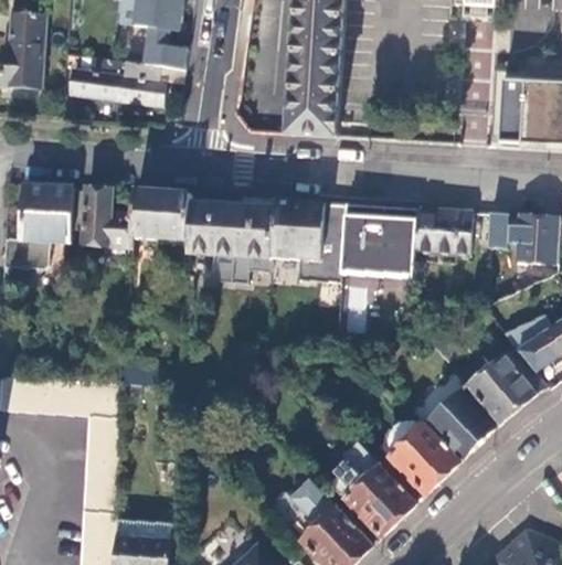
[(177,31),(181,0),(119,0),(117,23),(150,29),(148,44),(146,43),(144,64),(159,67),(183,71),(186,50),(166,46),(168,30),(177,31)]
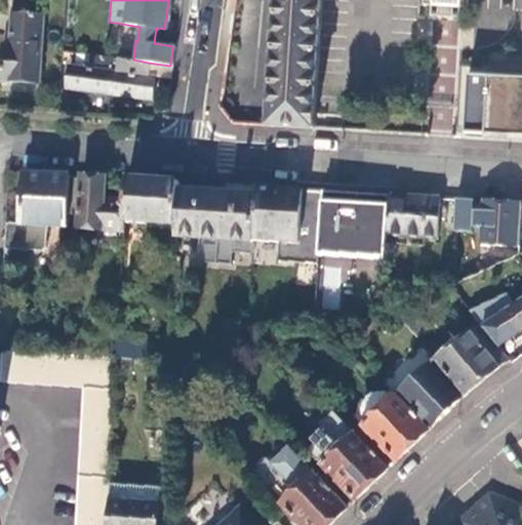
[(521,0),(279,0),(272,127),(312,129),(319,0),(521,0)]
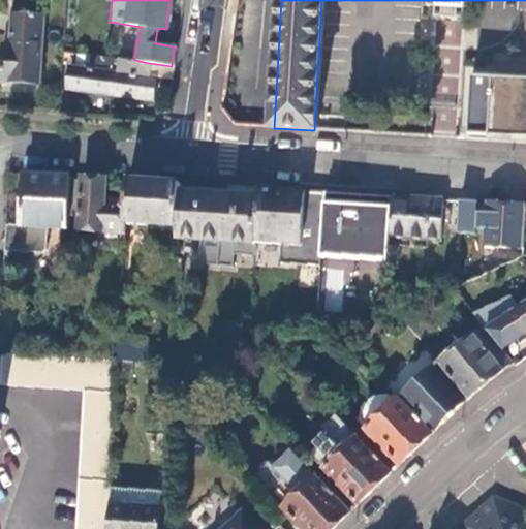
[(469,10),(469,0),(426,0),(426,7),(439,8),(439,18),(455,18),(456,9),(469,10)]
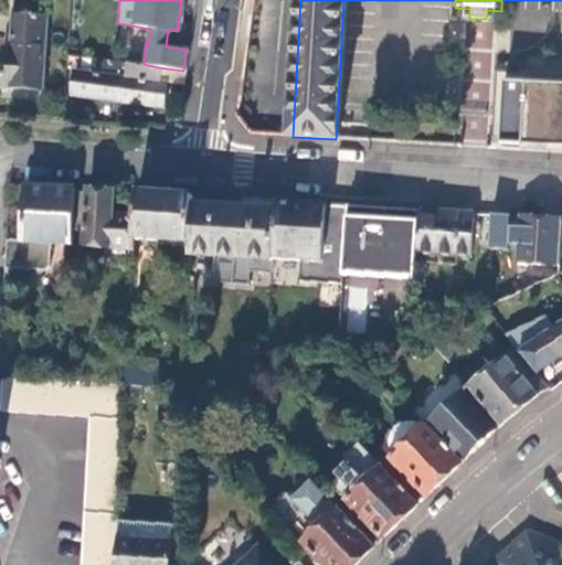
[(2,92),(42,93),(42,17),(11,16),(11,52),(1,51),(2,92)]
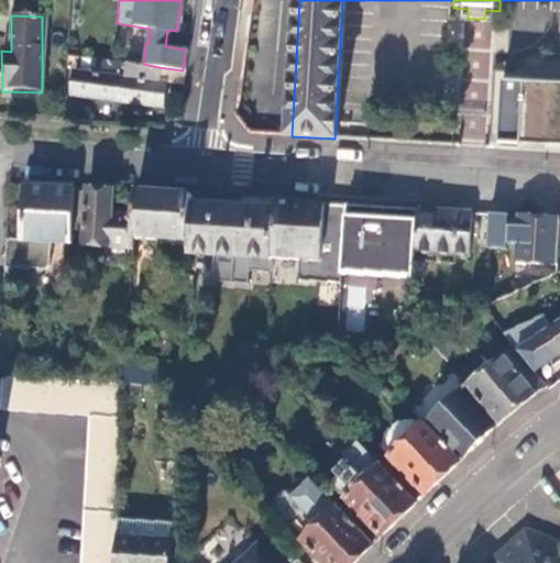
[(120,62),(89,57),(87,72),(73,70),(69,95),(116,101),(118,76),(120,62)]
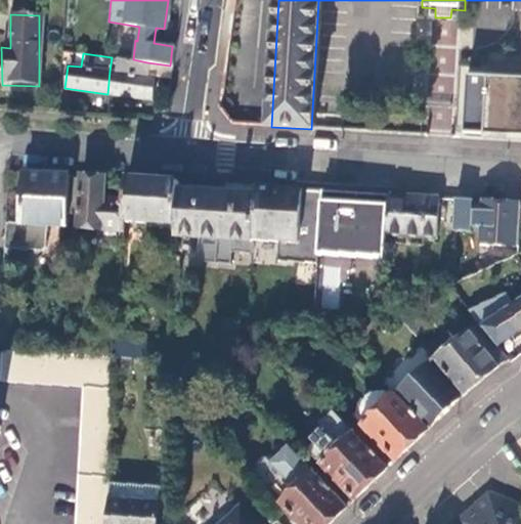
[(145,76),(147,62),(133,59),(116,57),(114,72),(110,71),(107,94),(148,100),(153,77),(145,76)]
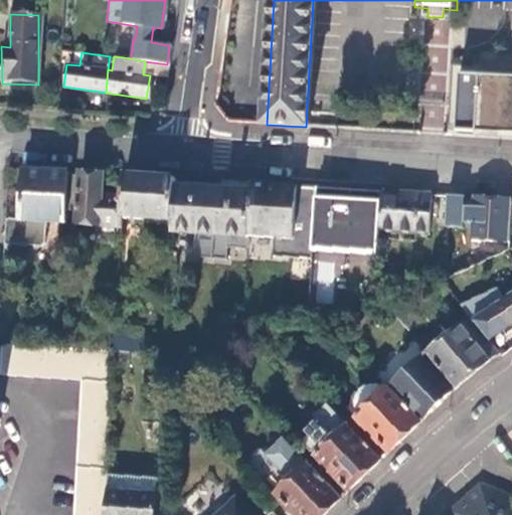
[(167,64),(145,61),(143,74),(166,77),(167,64)]
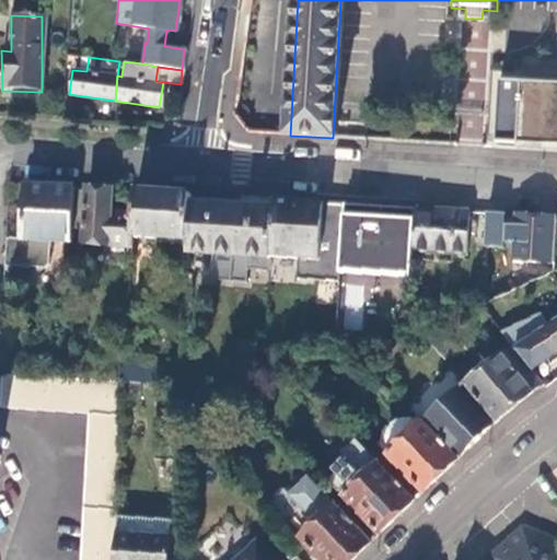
[(219,139),(259,155),(270,127),(231,111),(219,139)]
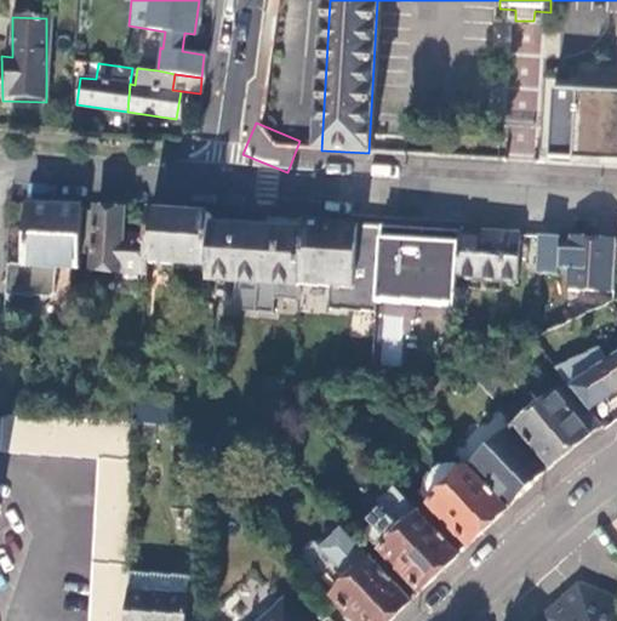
[(507,151),(526,152),(527,132),(508,131),(507,151)]
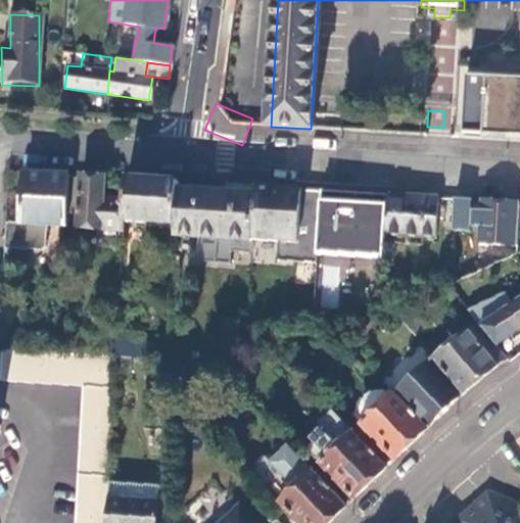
[(45,174),(21,173),(18,223),(4,223),(2,256),(30,258),(43,246),(44,225),(65,227),(67,176),(45,174)]
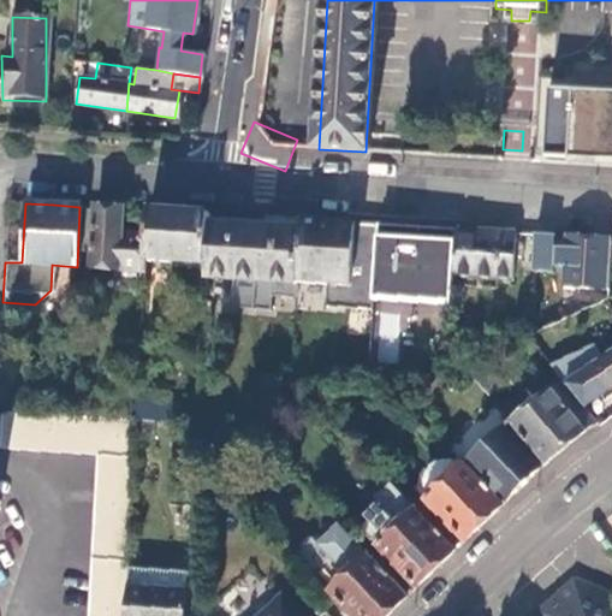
[(113,209),(93,208),(90,268),(143,272),(143,261),(144,237),(120,235),(122,209),(113,209)]
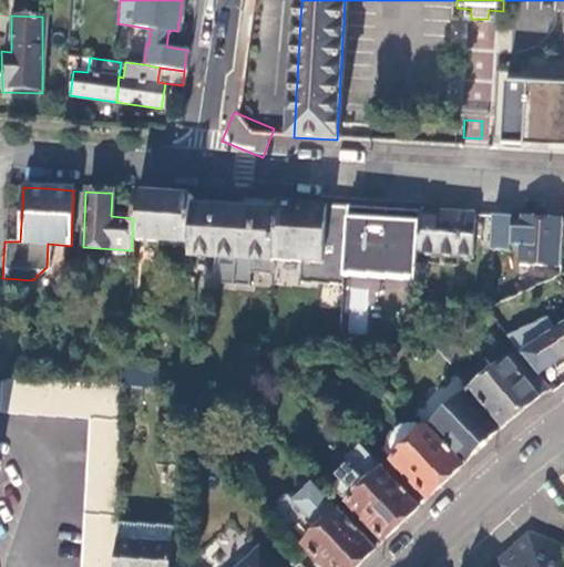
[(133,218),(132,240),(188,244),(191,206),(191,198),(160,196),(135,194),(133,218)]
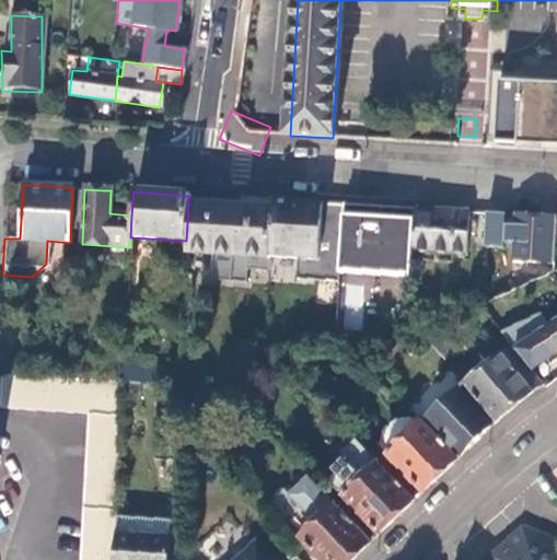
[(209,281),(244,283),(245,270),(267,272),(268,258),(268,256),(273,201),(253,200),(253,209),(188,203),(186,241),(185,253),(210,255),(209,281)]
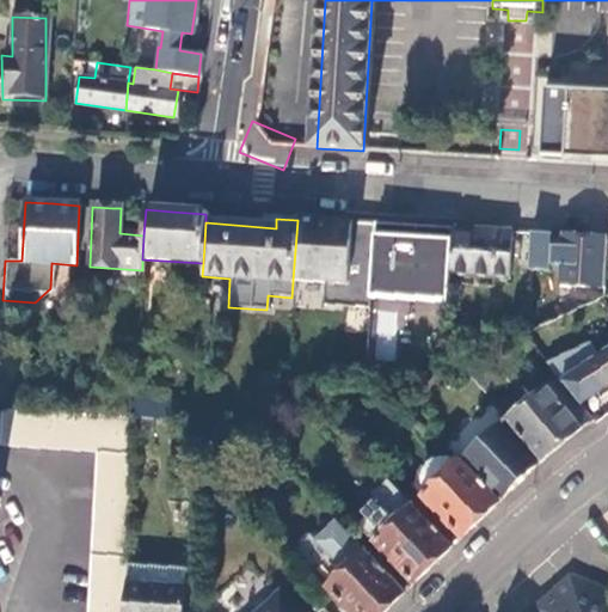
[(323,221),(298,220),(293,280),(344,283),(349,224),(323,221)]
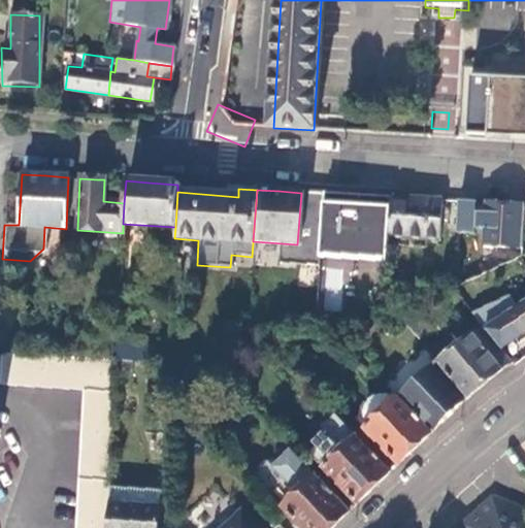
[(323,194),(320,235),(360,238),(360,255),(386,257),(387,238),(390,198),(354,196),(323,194)]
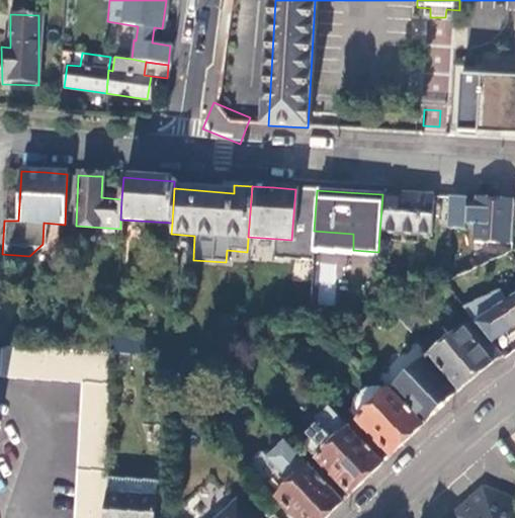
[(407,196),(382,194),(379,234),(429,237),(432,198),(407,196)]
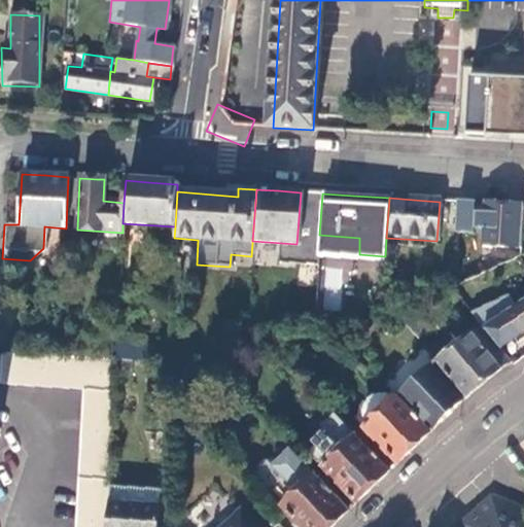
[(474,204),(457,203),(455,230),(470,232),(474,204)]
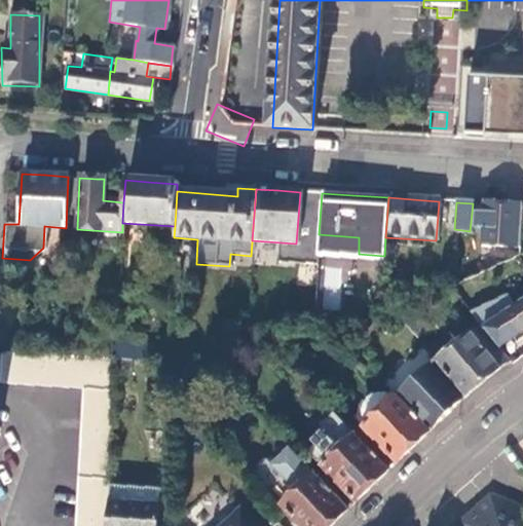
[(480,246),(518,249),(521,207),(493,204),(482,203),(480,246)]
